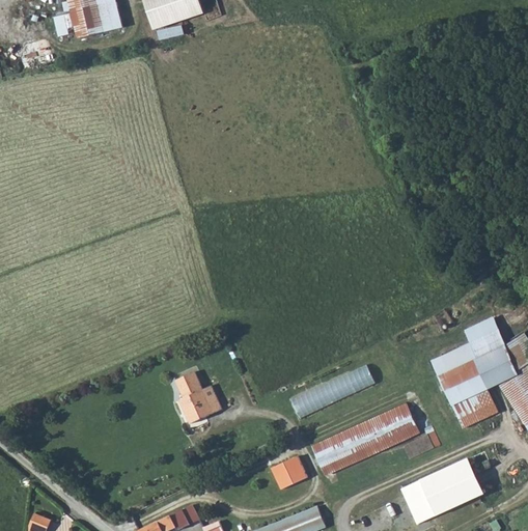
[(75,32),(76,38),(120,27),(113,0),(65,0),(70,12),(52,18),(57,36),(75,32)]
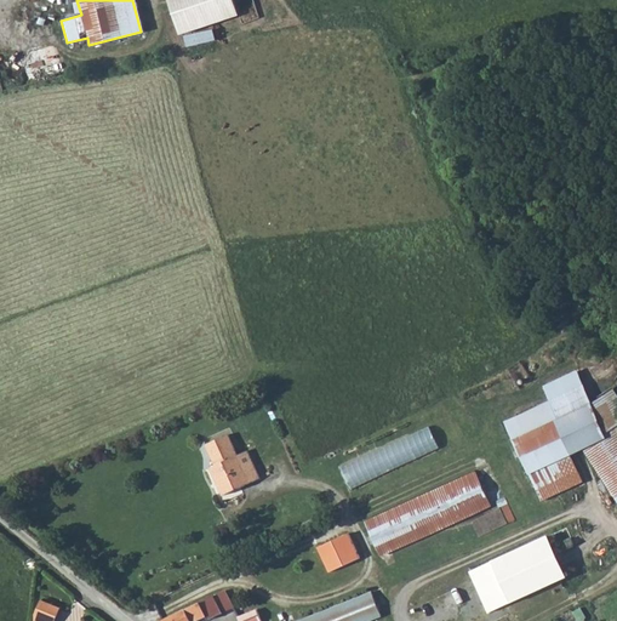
[(165,0),(177,35),(235,16),(229,0),(165,0)]
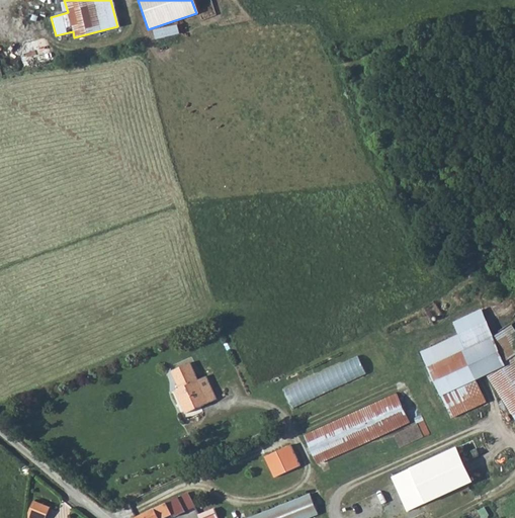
[(481,313),(452,327),(463,351),(493,337),(481,313)]
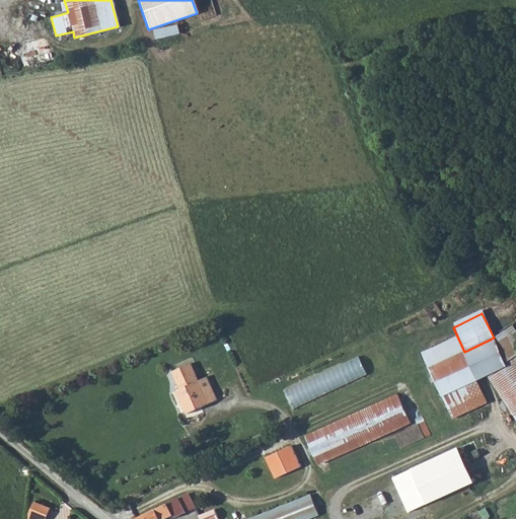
[(494,338),(464,352),(475,375),(504,362),(494,338)]
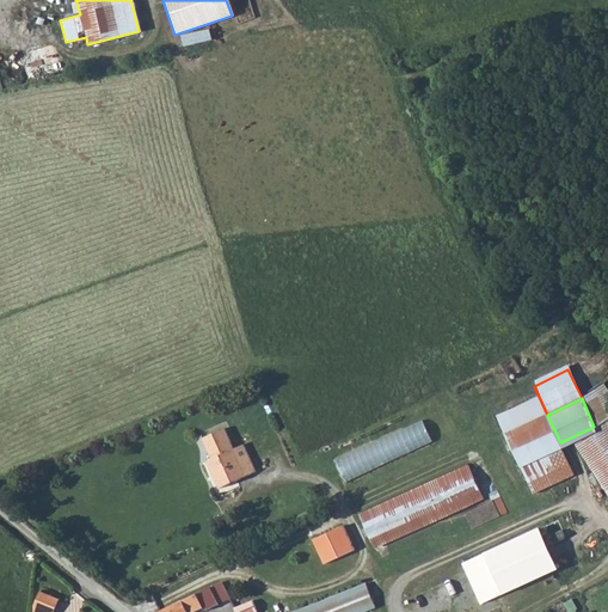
[(534,493),(536,491),(575,473),(560,442),(547,415),(507,434),(534,493)]
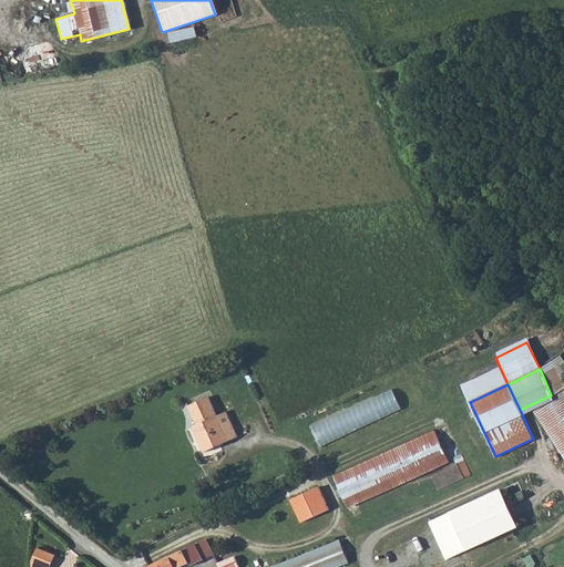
[(563,388),(533,409),(563,455),(563,454),(563,388)]
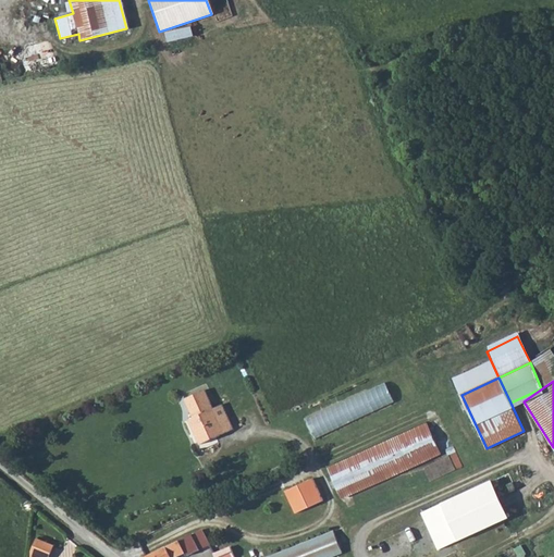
[(202,388),(183,396),(192,417),(185,419),(197,444),(222,432),(202,388)]
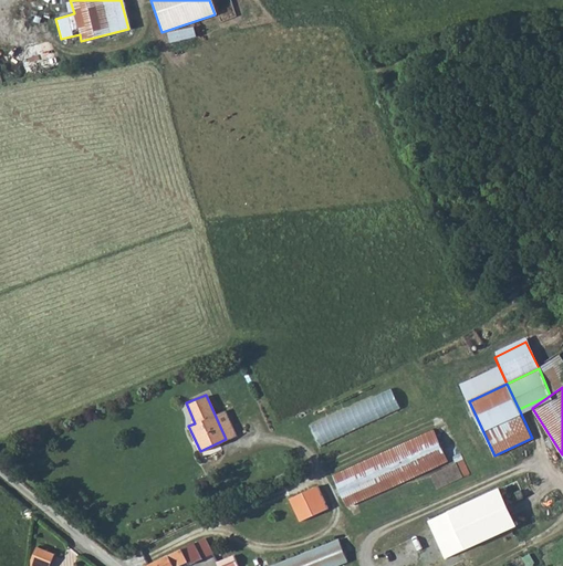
[(318,443),(379,419),(371,398),(310,422),(318,443)]
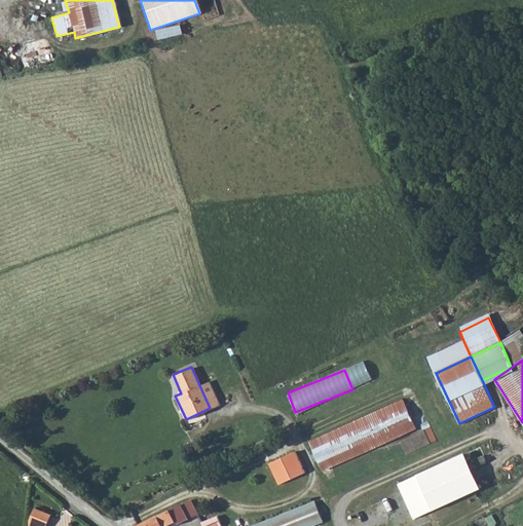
[(400,400),(307,441),(320,471),(412,428),(400,400)]
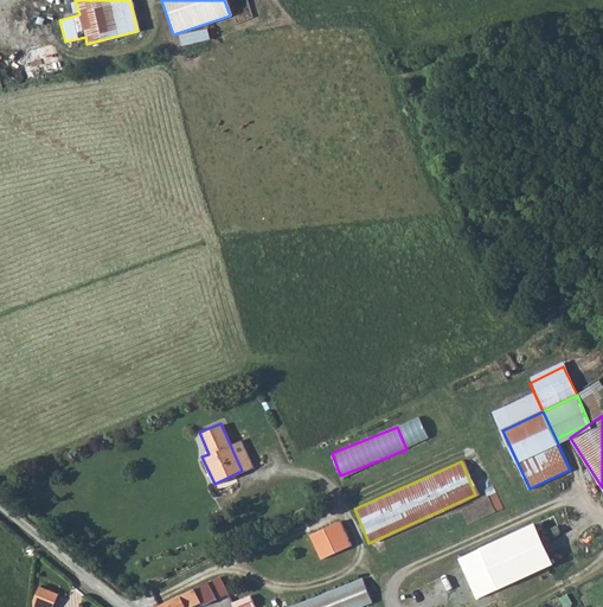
[(487,496),(459,506),(466,523),(494,511),(487,496)]
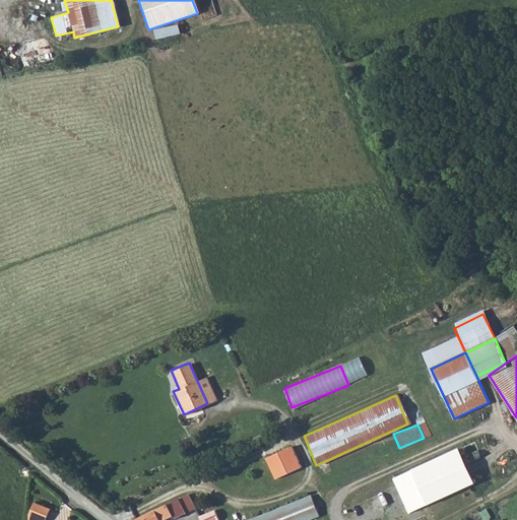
[(298,469),(288,447),(264,457),(273,479),(298,469)]
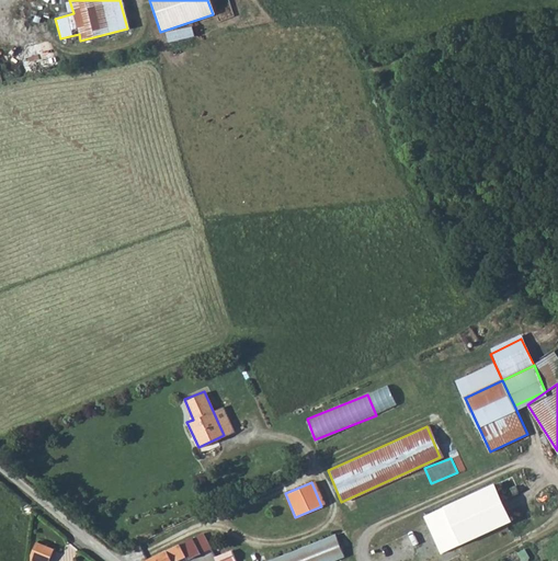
[(367,552),(371,560),(432,560),(527,519),(512,488),(367,552)]
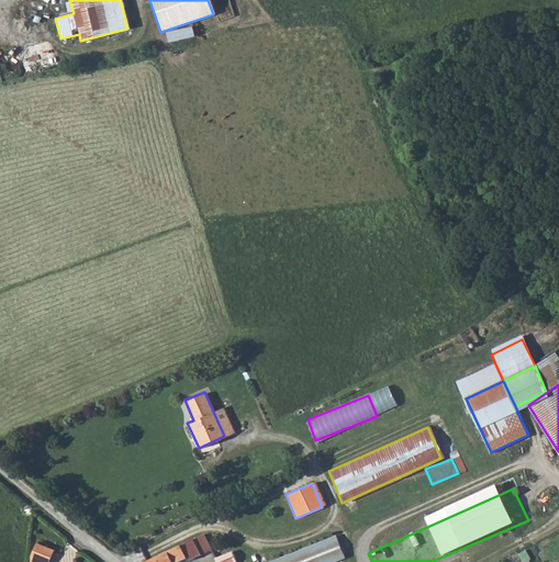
[(334,537),(268,561),(330,561),(342,558),(334,537)]
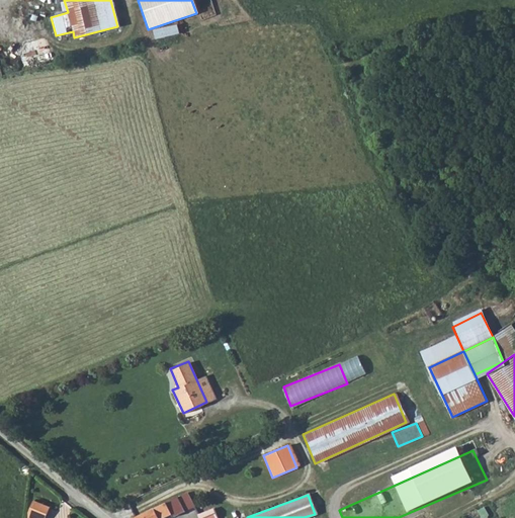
[(48,517),(52,510),(35,503),(28,514),(28,517),(48,517)]
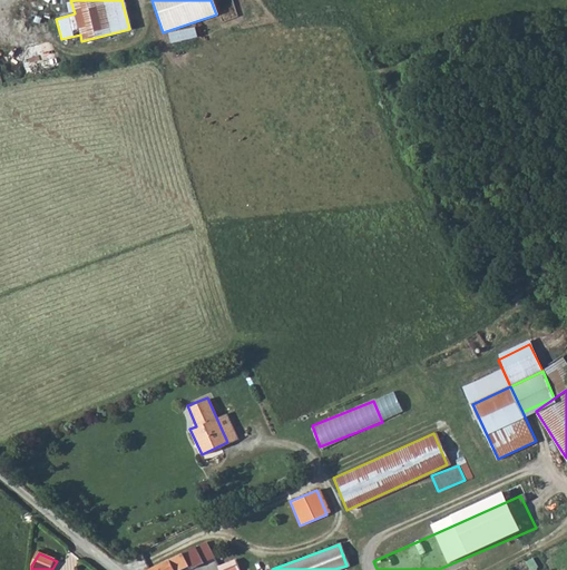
[(179,553),(144,569),(175,569),(186,566),(179,553)]
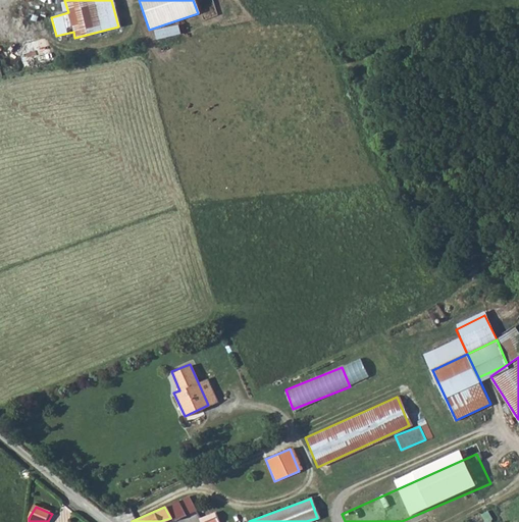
[(199,517),(200,521),(215,521),(218,521),(214,511),(199,517)]
